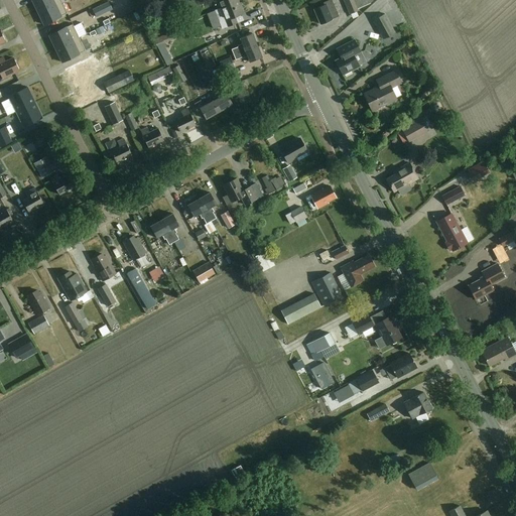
[(32,0),(38,11),(60,0),(32,0)]
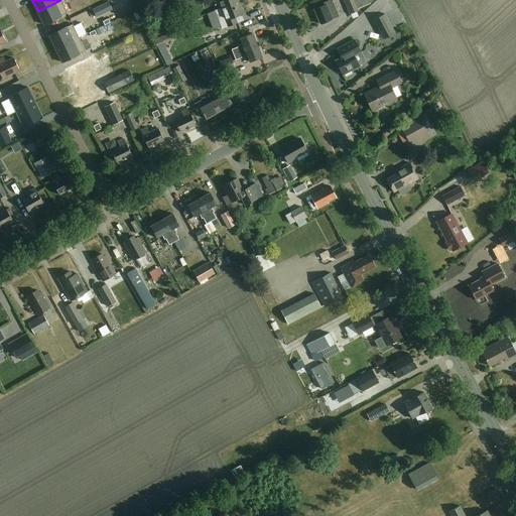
[(60,0),(38,11),(45,25),(45,24),(68,13),(60,0)]
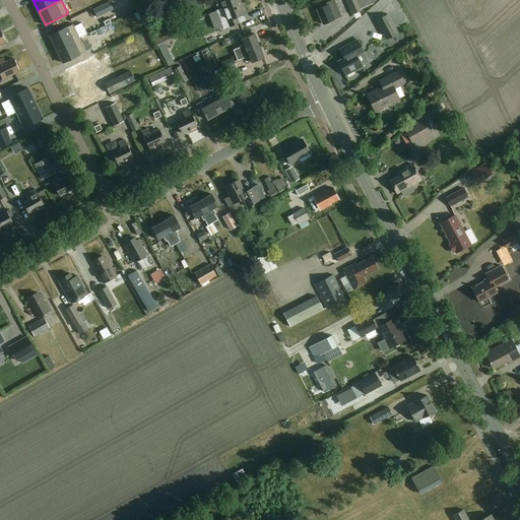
[(216,10),(217,12),(242,1),(241,0),(219,0),(223,8),(216,10)]
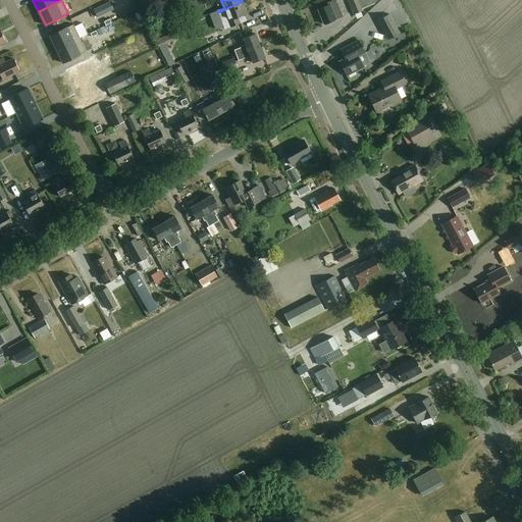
[(328,5),(318,9),(324,24),(335,19),(343,16),(335,0),(333,0),(327,3),(328,5)]
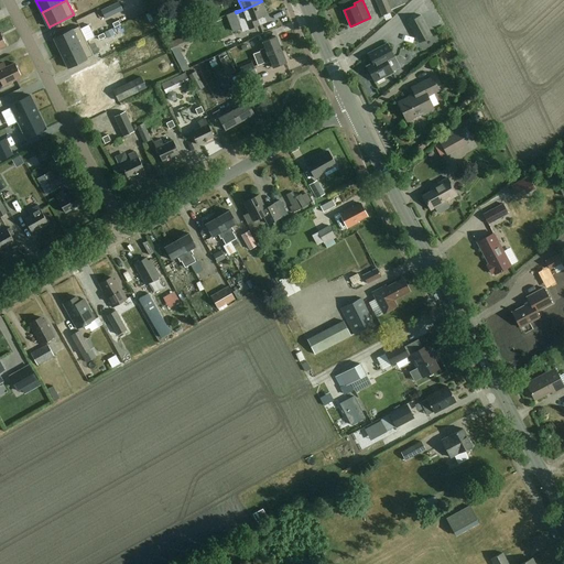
[(409,0),(376,0),(382,15),(392,11),(391,10),(405,4),(409,0)]
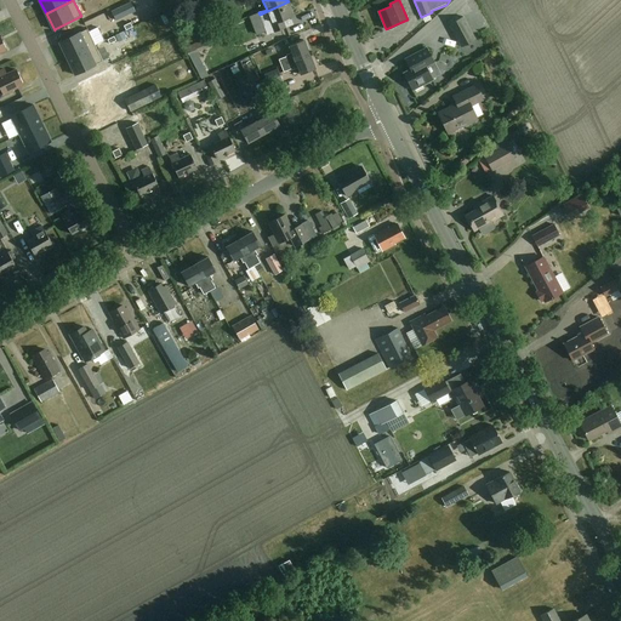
[(130,1),(112,11),(115,21),(135,11),(130,1)]
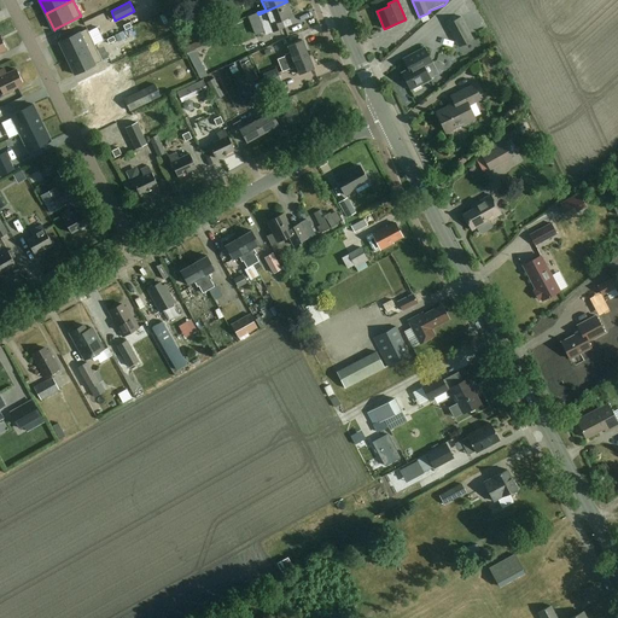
[(292,15),(287,1),(258,15),(266,35),(286,27),(283,19),(292,15)]
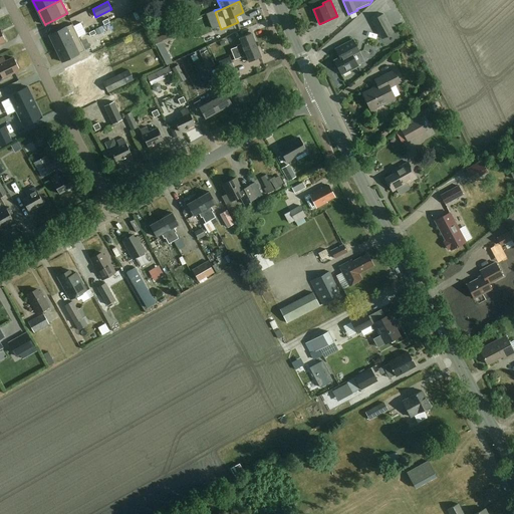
[(395,32),(383,13),(371,20),(382,39),(395,32)]
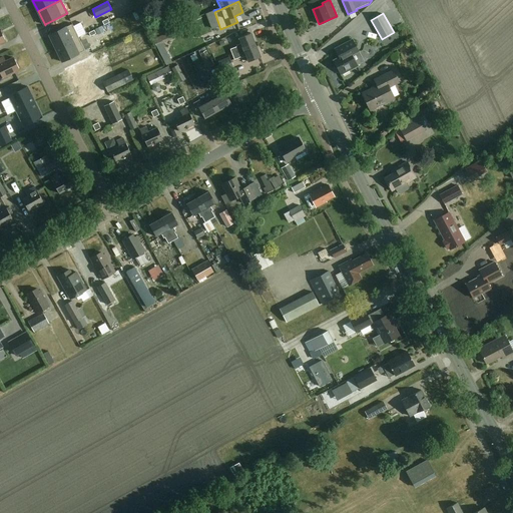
[(50,34),(49,34),(56,48),(79,37),(72,24),(50,35),(50,34)]
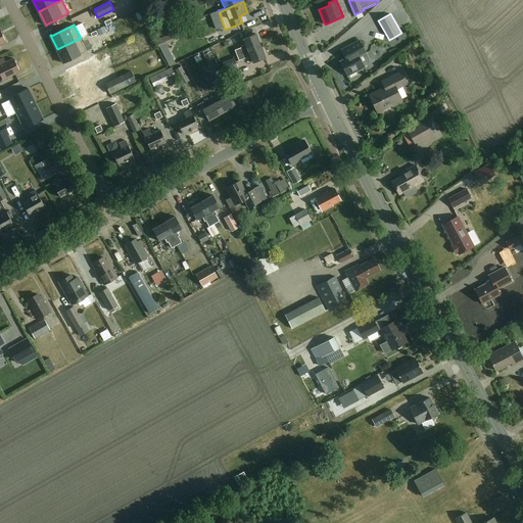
[(237,55),(260,46),(256,34),(244,38),(246,44),(241,46),(242,48),(236,50),(237,55)]
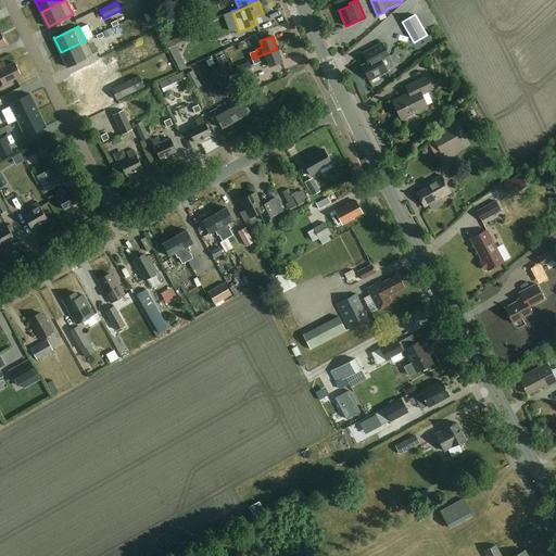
[(86,40),(61,52),(68,67),(68,66),(92,55),(86,40)]
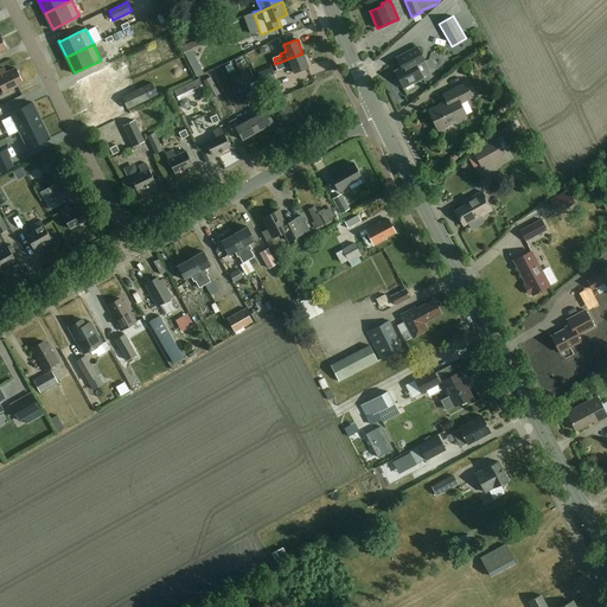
[(425,62),(417,46),(396,57),(402,68),(395,71),(398,78),(397,80),(396,81),(398,85),(401,85),(402,84),(404,88),(415,82),(415,83),(423,78),(416,66),(425,62)]
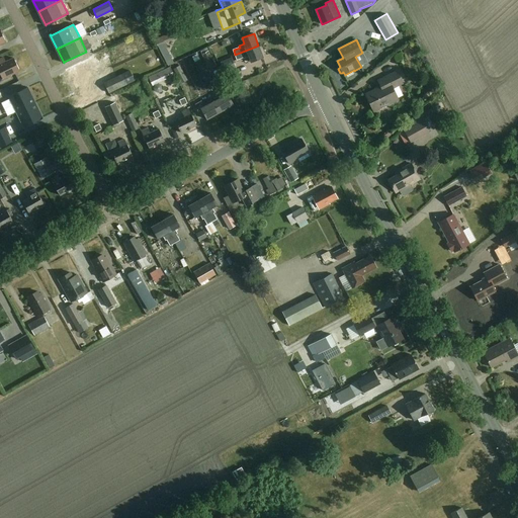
[(258,46),(235,55),(237,60),(243,57),(244,59),(249,57),(251,62),(263,58),(258,46)]
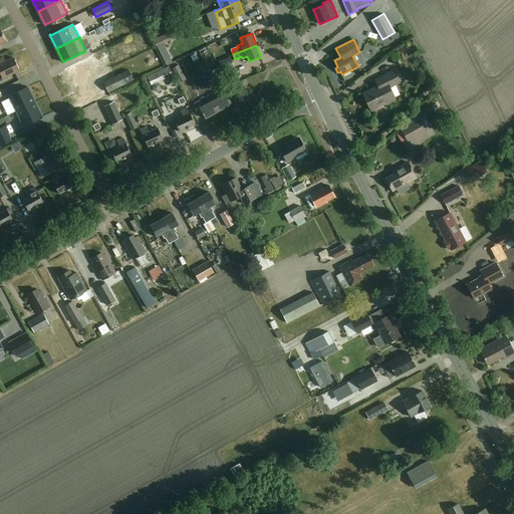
[(134,58),(143,57),(141,49),(133,51),(134,58)]
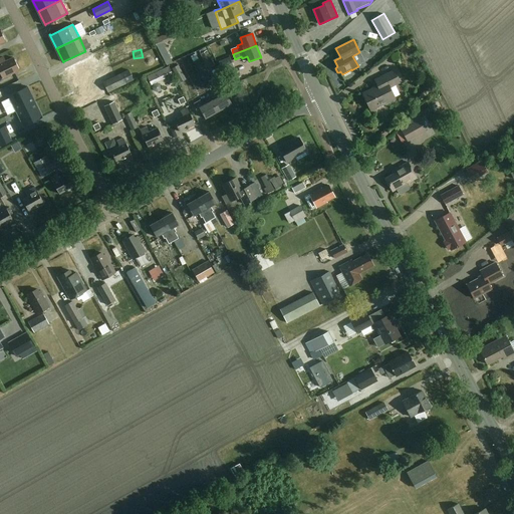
[(215,64),(208,50),(201,54),(208,68),(215,64)]
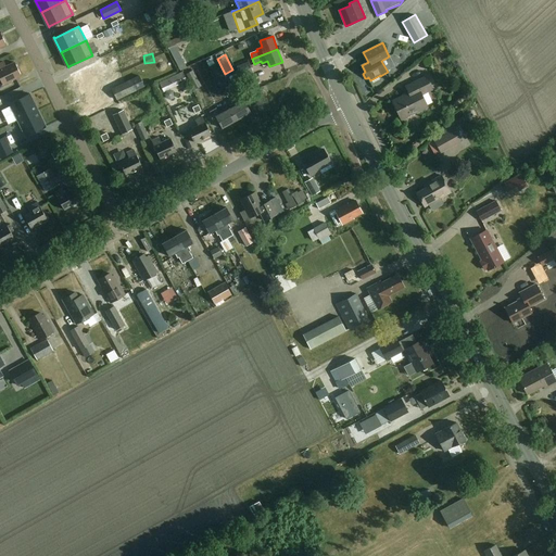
[(104,73),(122,67),(118,55),(101,62),(104,73)]
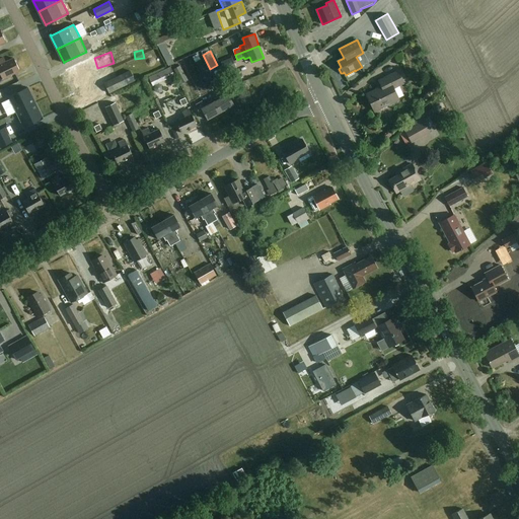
[(6,62),(4,58),(0,59),(0,72),(3,79),(20,71),(14,58),(6,62)]
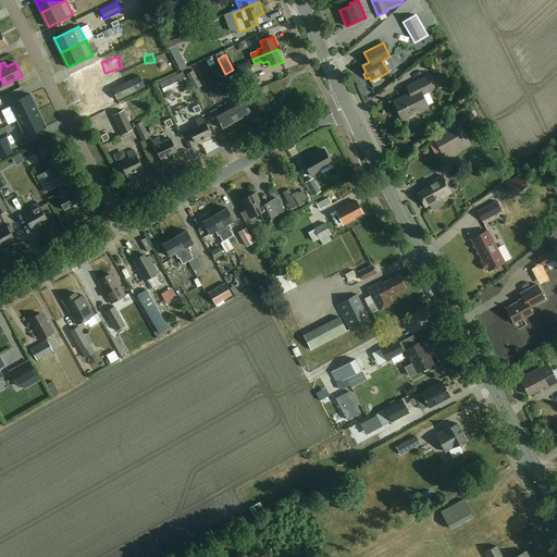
[(249,62),(238,67),(243,78),(255,74),(249,62)]
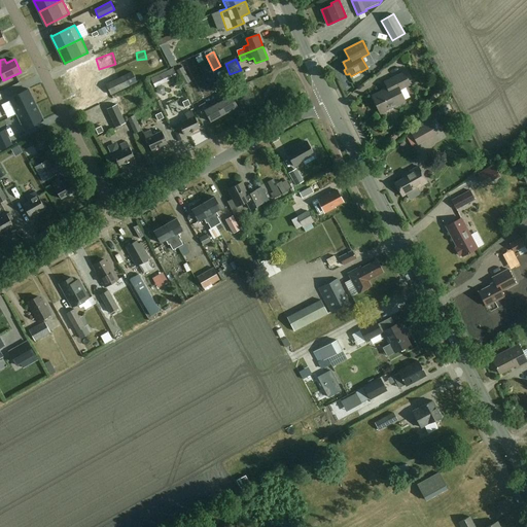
[(190,82),(182,67),(177,70),(185,85),(190,82)]
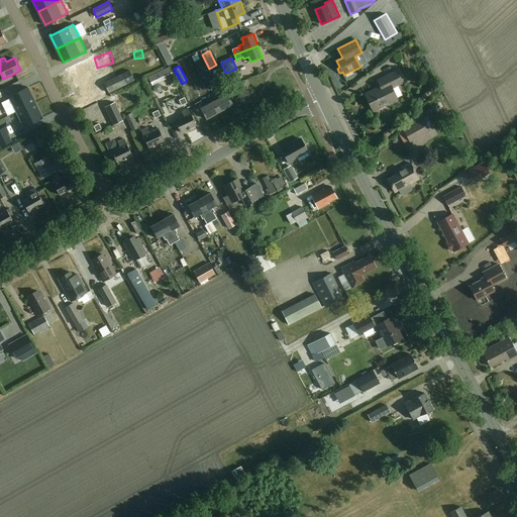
[(170,67),(147,77),(151,86),(174,76),(170,67)]
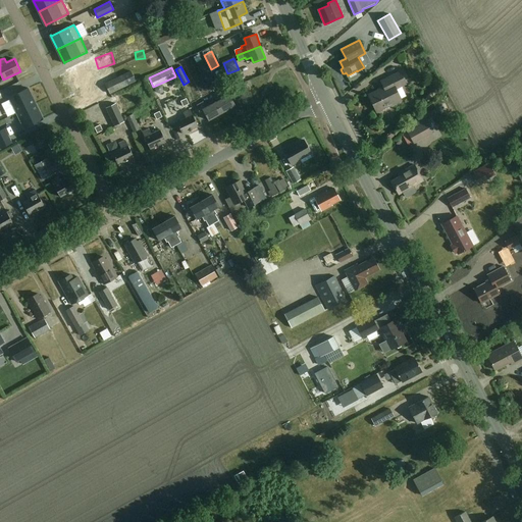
[(407,85),(401,70),(380,81),(383,87),(369,94),(377,112),(402,100),(397,90),(407,85)]
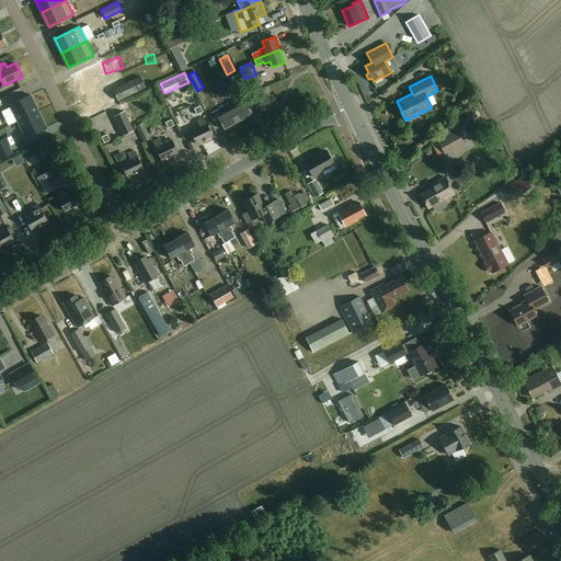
[(138,91),(133,79),(113,90),(118,101),(138,91)]
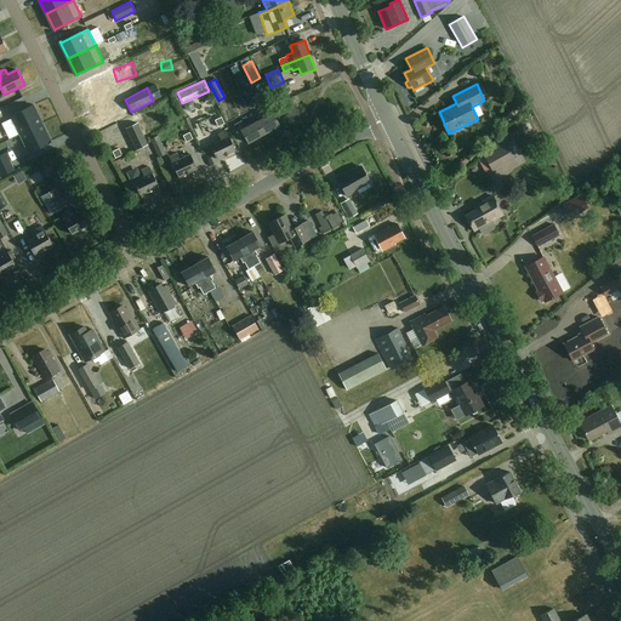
[(257,121),(265,134),(280,125),(274,114),(278,113),(272,103),(265,108),(268,115),(257,121)]
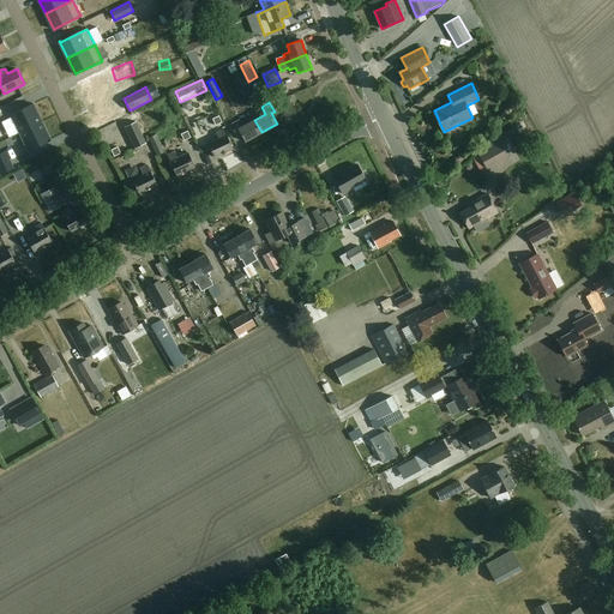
[(42,121),(34,103),(11,114),(19,132),(42,121)]
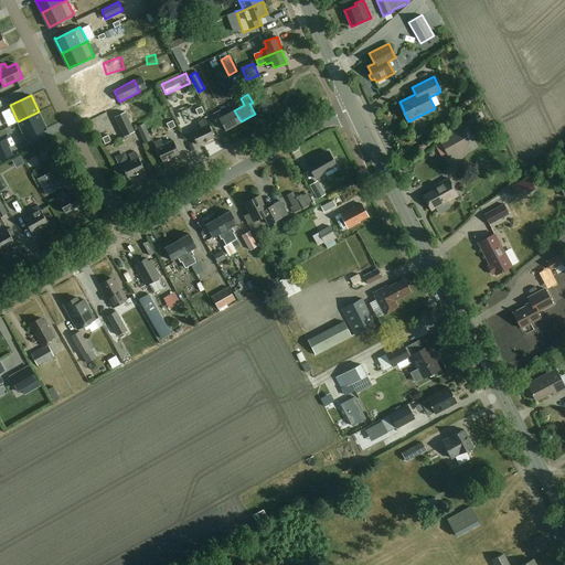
[(121,113),(119,107),(108,112),(112,117),(121,113)]
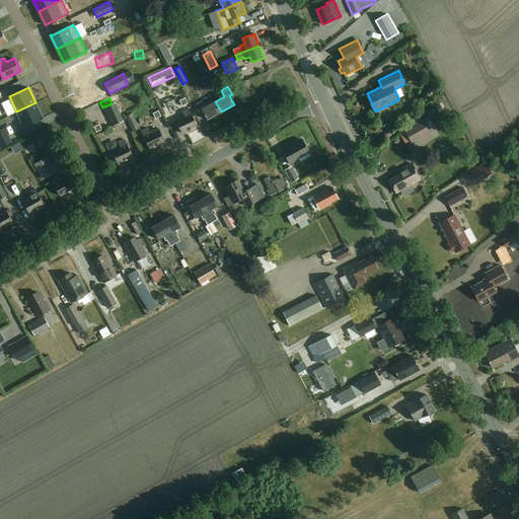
[(221,112),(215,101),(206,106),(203,100),(196,103),(200,112),(203,110),(208,120),(221,112)]
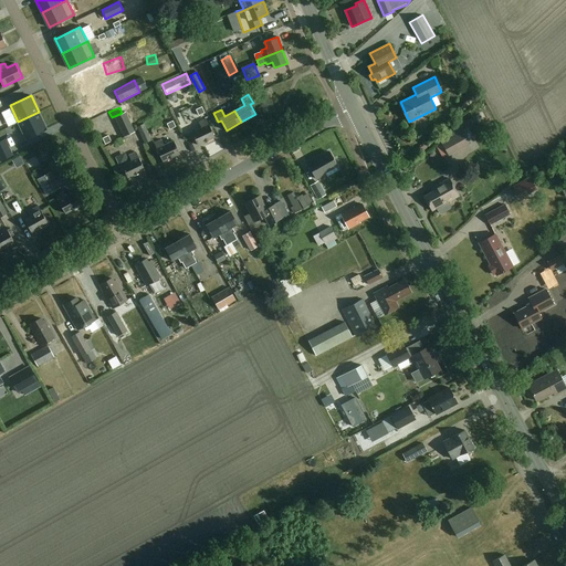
[(46,128),(39,112),(18,122),(25,138),(46,128)]
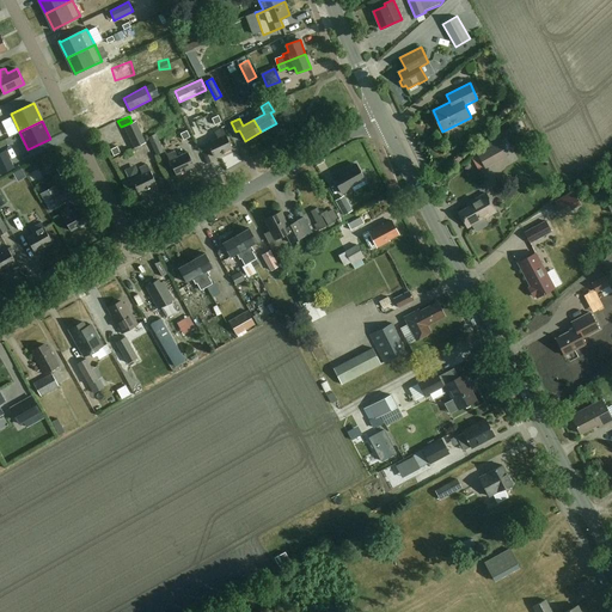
[(146,142),(136,122),(124,127),(134,148),(146,142)]
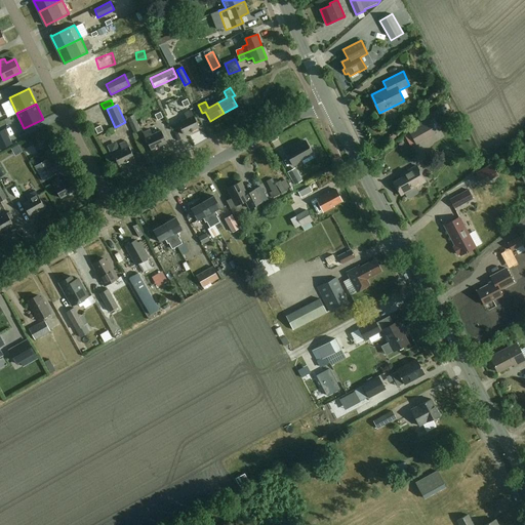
[(200,127),(192,110),(185,113),(187,118),(178,122),(184,134),(200,127)]
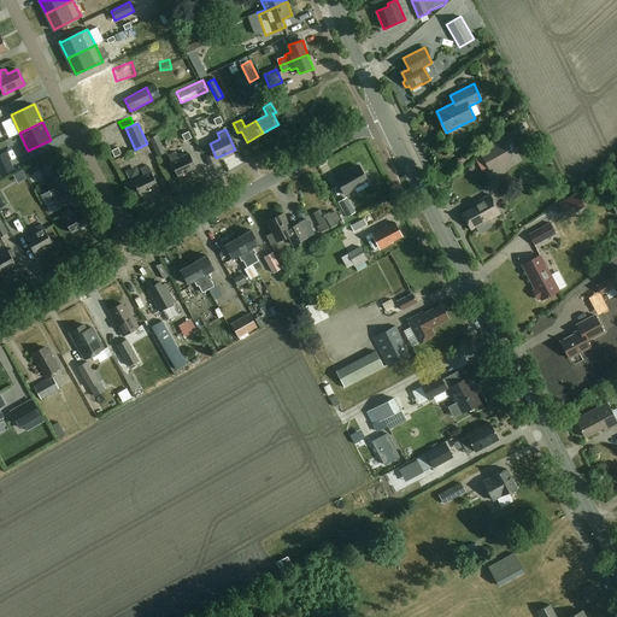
[(166,153),(158,135),(150,139),(158,157),(166,153)]
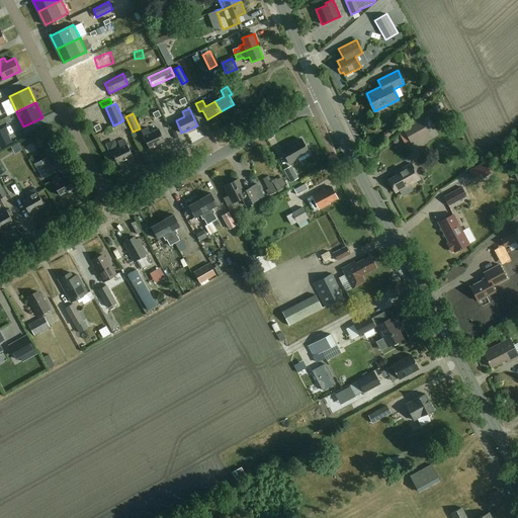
[(431,132),(424,119),(405,131),(411,143),(431,132)]
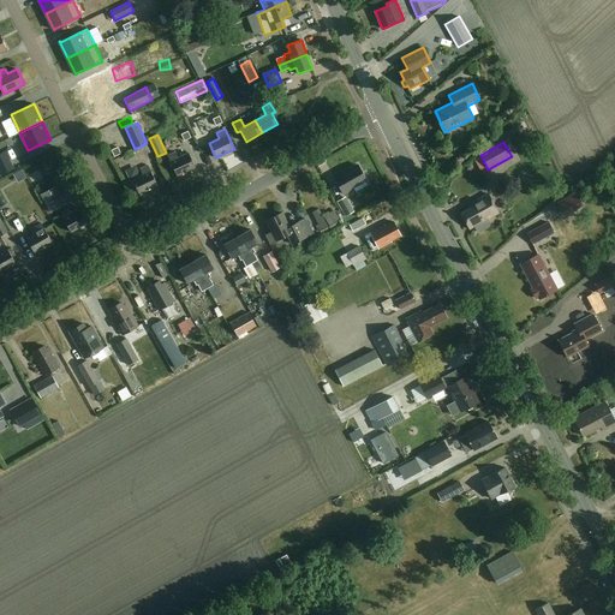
[(112,150),(115,157),(121,154),(118,147),(112,150)]
